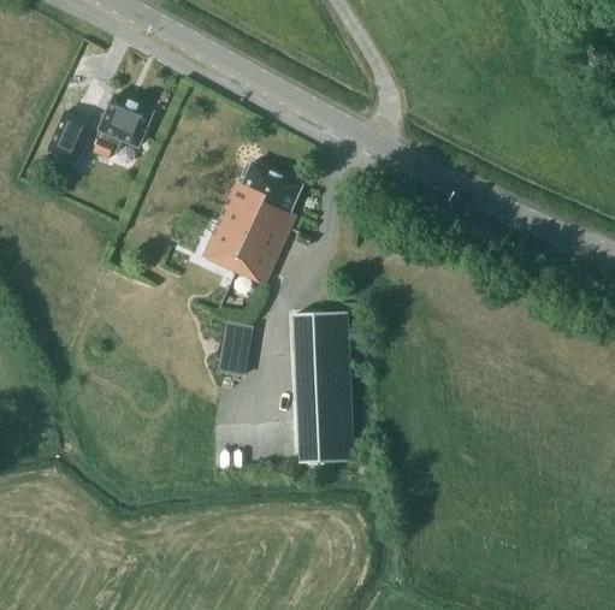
[(100,129),(92,149),(107,157),(116,136),(137,146),(154,108),(116,92),(99,128),(100,129)]
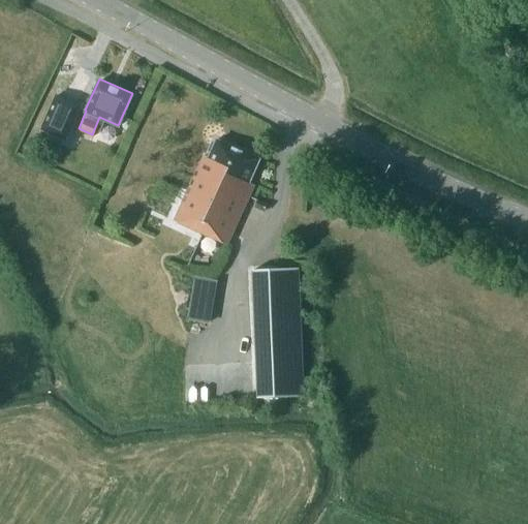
[(54,92),(39,125),(64,135),(65,133),(71,119),(79,102),(54,92)]
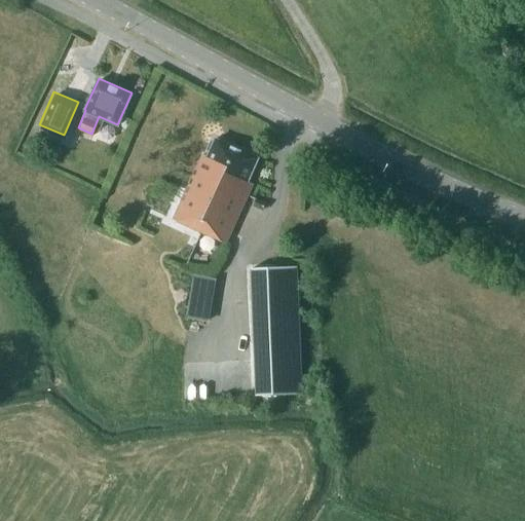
[(178,202),(172,215),(225,238),(251,181),(247,179),(257,155),(214,136),(213,137),(209,137),(204,146),(208,149),(205,153),(201,151),(184,189),(178,202)]
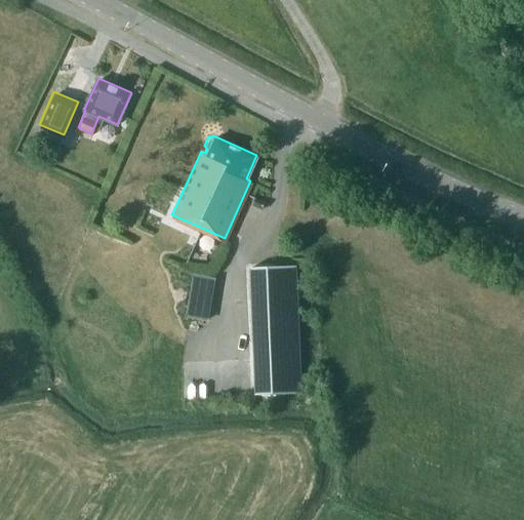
[(263,198),(254,194),(251,201),(259,204),(263,198)]
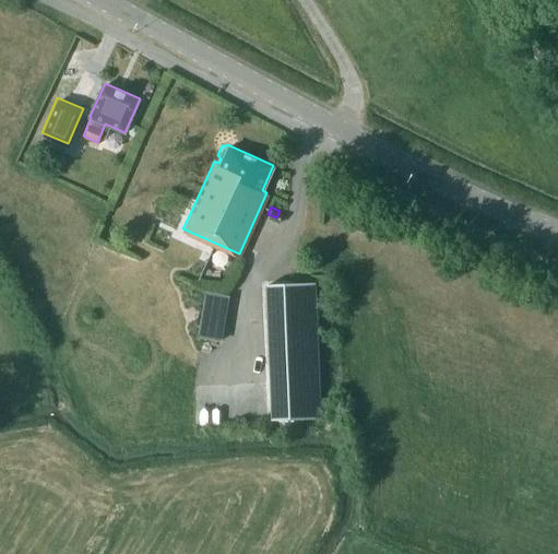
[(358,210),(353,220),(354,221),(355,219),(364,224),(367,215),(358,210)]
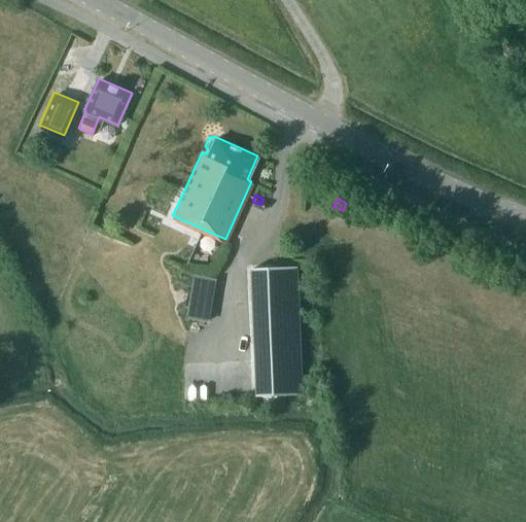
[(300,396),(297,267),(253,268),(255,397),(300,396)]
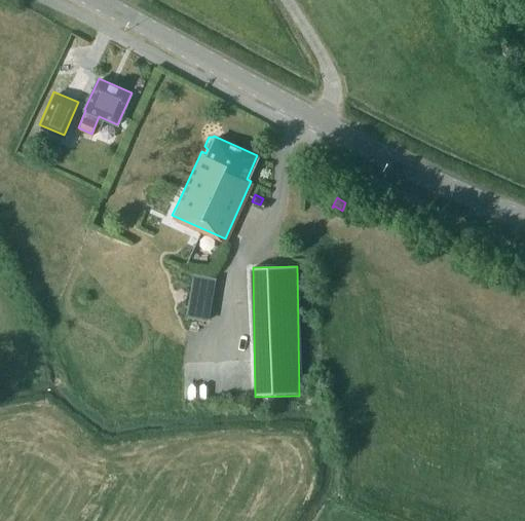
[(188,296),(185,314),(208,318),(211,300),(188,296)]
